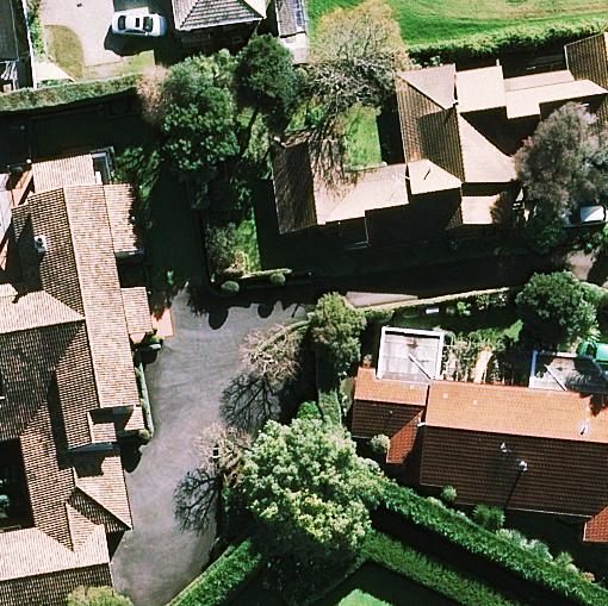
[(0,61),(13,60),(4,0),(0,0),(0,61)]
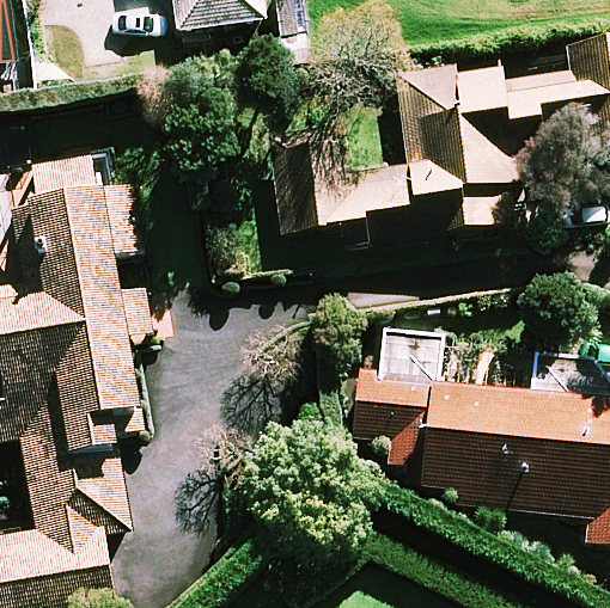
[(172,0),(177,29),(263,17),(261,0),(172,0)]
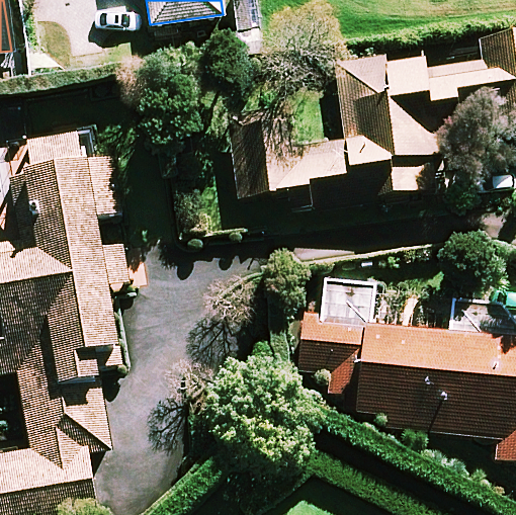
[(515,28),(479,32),(481,60),(432,65),(431,52),(347,60),(349,81),(227,93),(237,197),(286,192),(288,208),(444,193),(441,162),(515,154),(515,145),(514,124),(515,123),(515,28)]
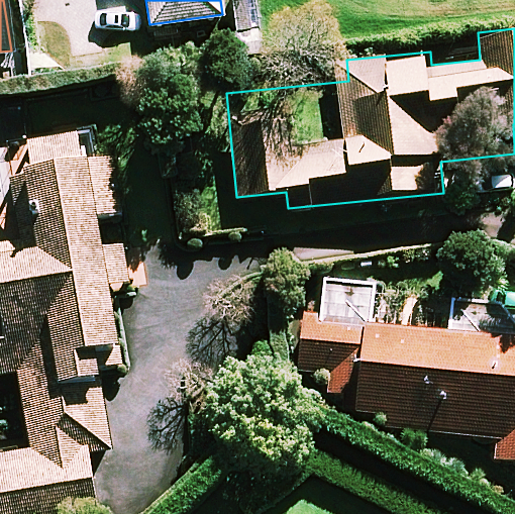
[(113,155),(93,158),(12,171),(24,243),(0,247),(0,272),(5,304),(0,305),(0,373),(16,371),(27,442),(0,447),(0,513),(94,513),(84,451),(111,446),(95,346),(119,342),(109,282),(127,279),(121,242),(101,245),(97,215),(122,210),(113,155)]
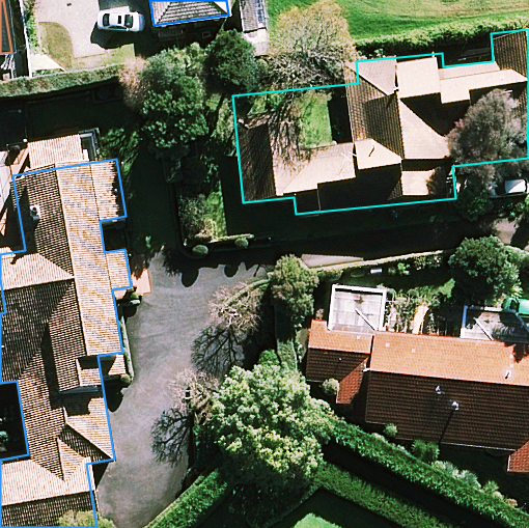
[(385,289),(332,284),(328,321),(310,318),(304,378),(335,381),(333,399),(354,403),(353,419),(395,423),(394,436),(509,448),(507,469),(528,470),(528,311),(458,304),(455,339),(380,331),(385,289)]
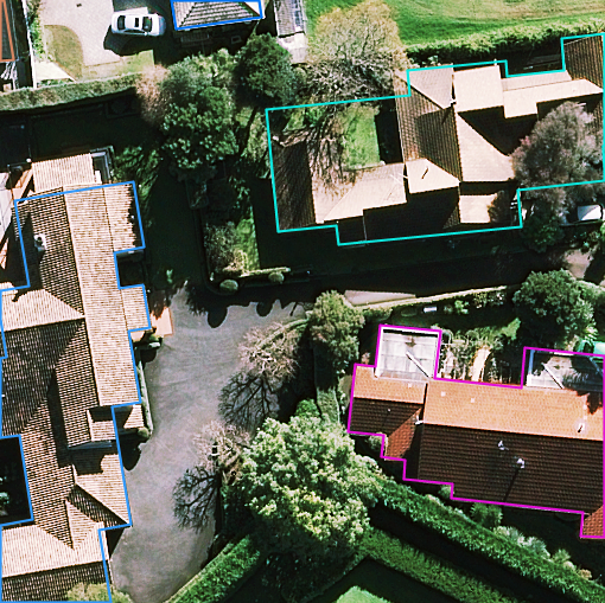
All buildings are outlined.
